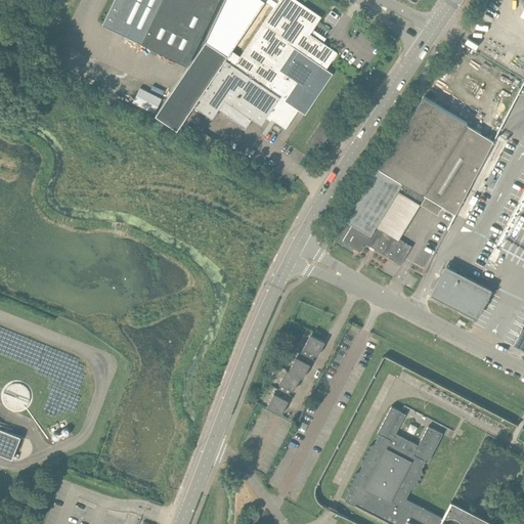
[(114,0),(102,25),(187,66),(218,0),(114,0)]
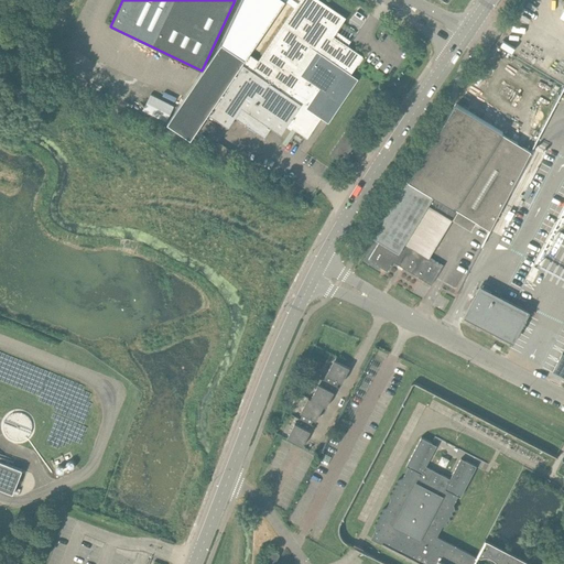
[(241,0),(221,43),(167,122),(191,139),(208,115),(228,128),(235,118),(264,138),(271,128),(281,136),(286,127),(291,130),(292,128),(307,139),(322,119),(327,122),(358,79),(350,75),(364,57),(334,36),(346,19),(318,0),(241,0)]
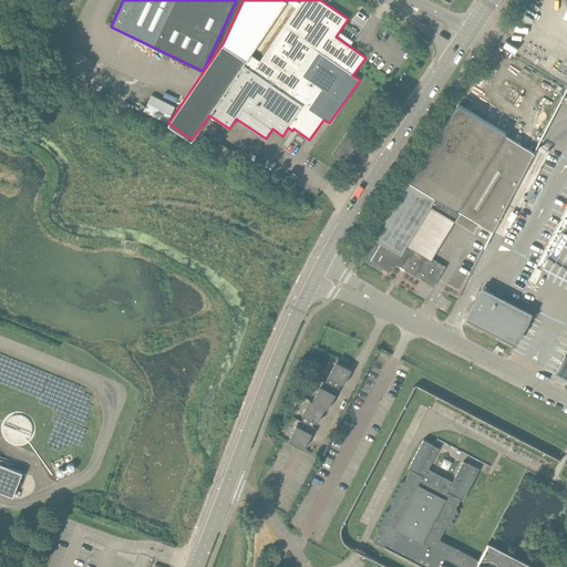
[(152,93),(144,110),(168,121),(176,104),(152,93)]
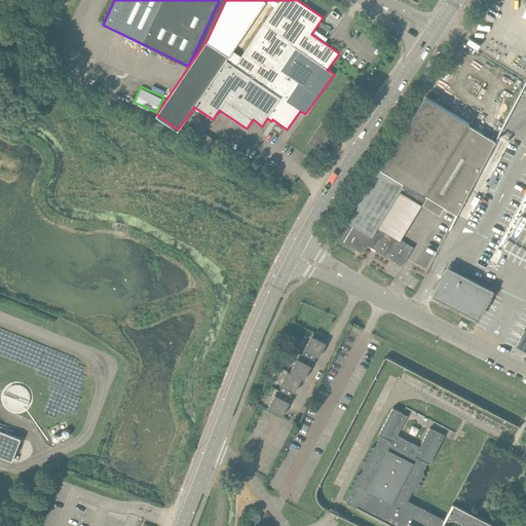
[(404,183),(457,216),(495,142),(468,125),(470,124),(425,97),(381,168),(378,166),(345,220),(354,225),(343,242),(361,253),(367,245),(402,266),(413,249),(377,226),(398,193),(420,208),(426,197),(404,184),(404,183)]
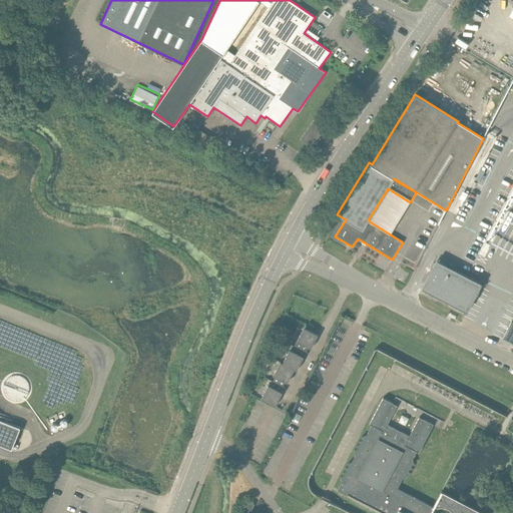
[(478,285),(438,264),(426,288),(466,309),(478,285)]
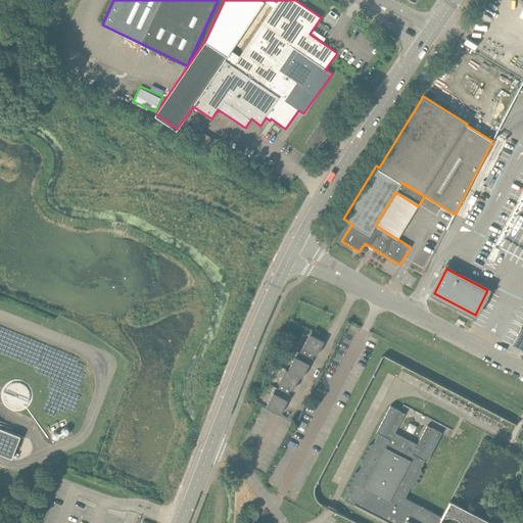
[(522,329),(521,328),(512,345),(522,350),(522,329)]
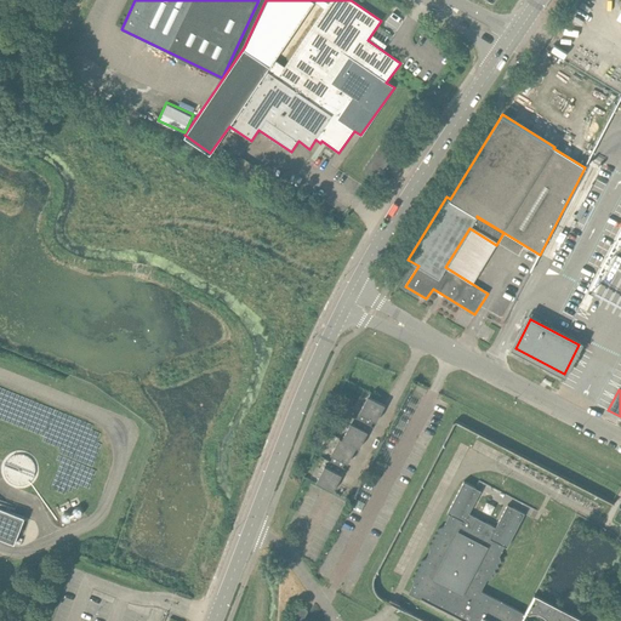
[(355,419),(370,427),(374,421),(376,422),(385,405),(368,397),(355,419)]
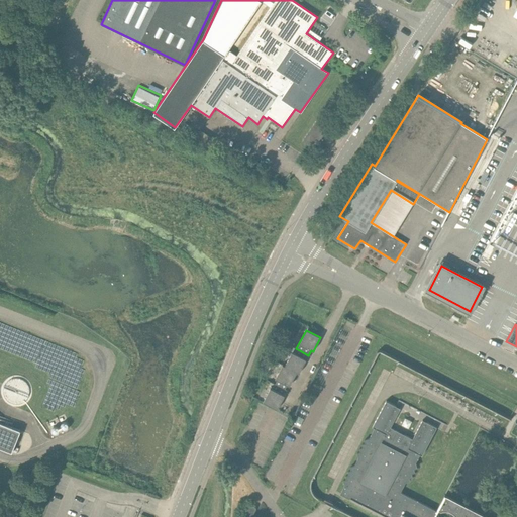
[(285,367),(297,373),(299,374),(308,355),(296,348),(294,353),(292,352),(285,367)]
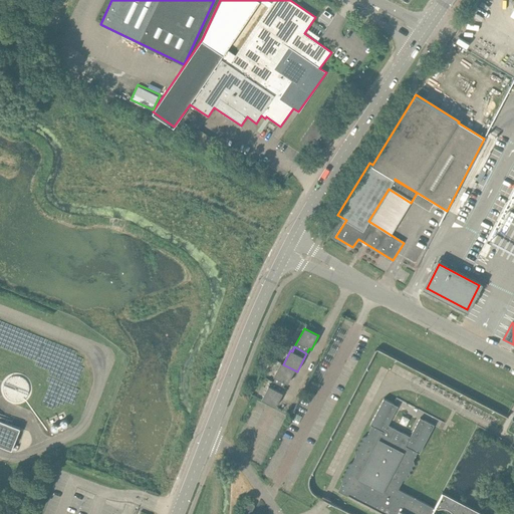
[(273,382),(283,388),(285,382),(288,384),(295,370),(283,364),(280,363),(273,376),(276,377),(273,382)]
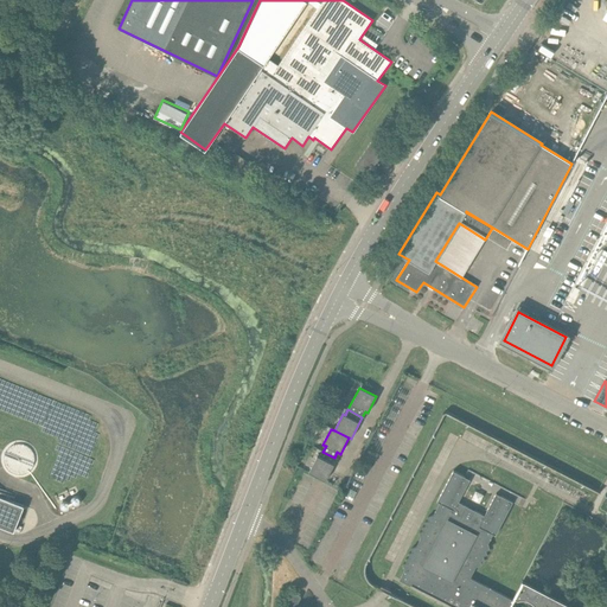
[(26,472),(32,466),(34,458),(32,449),(26,443),(17,442),(8,446),(4,453),(4,462),(8,470),(17,473),(26,472)]
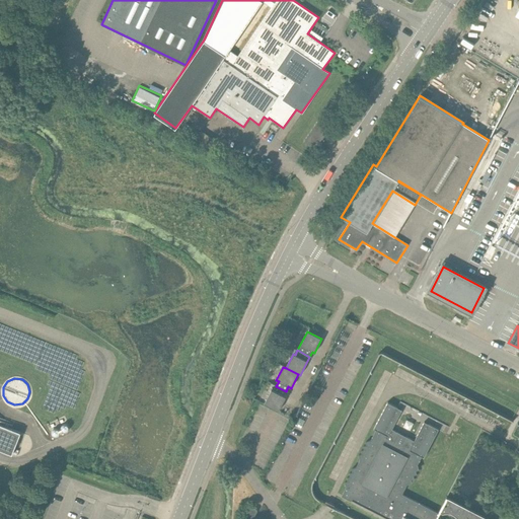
[(264,403),(276,410),(279,412),(286,397),(283,396),(286,391),(276,386),(274,391),(272,389),(264,403)]
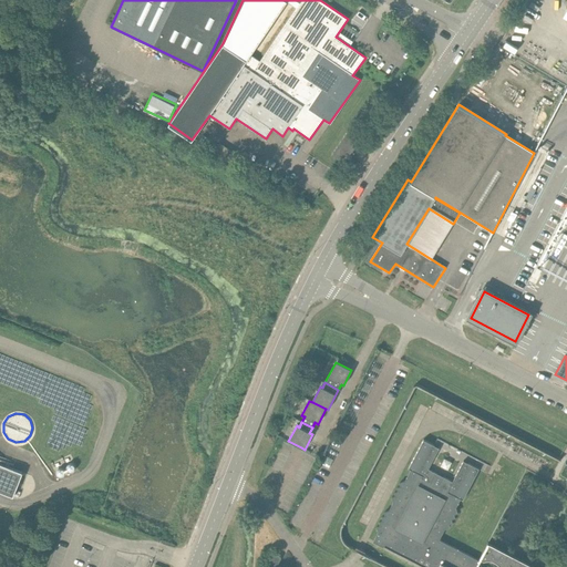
[(380,525),(377,526),(378,532),(373,542),(422,566),(533,566),(490,545),(481,562),(439,539),(444,529),(450,528),(449,524),(453,523),(452,519),(455,517),(454,514),(457,513),(455,507),(461,498),(463,498),(480,467),(465,460),(454,482),(428,467),(439,445),(424,439),(409,467),(411,468),(404,481),(399,483),(400,486),(397,487),(398,491),(394,492),(395,496),(391,497),(393,502),(389,511),(383,512),(385,515),(381,517),(382,521),(379,522),(380,525)]
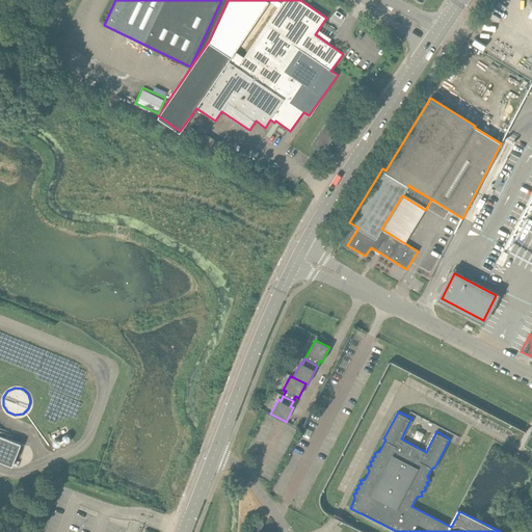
[(0,436),(0,462),(11,468),(21,445),(0,436)]
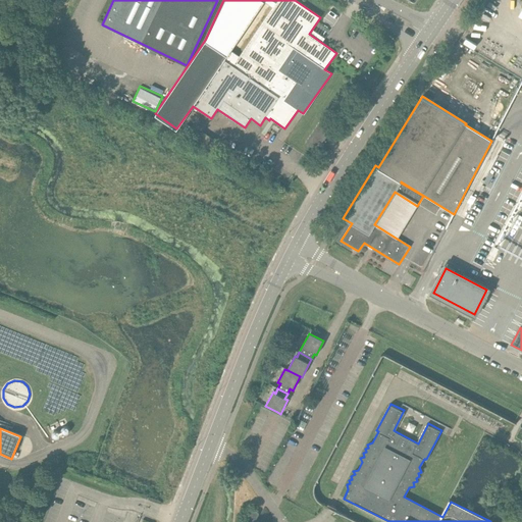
[(256,518),(258,516),(258,514),(258,513),(258,512),(255,511),(253,510),(252,511),(248,518),(248,520),(252,521),(253,521),(254,521),(256,518)]
